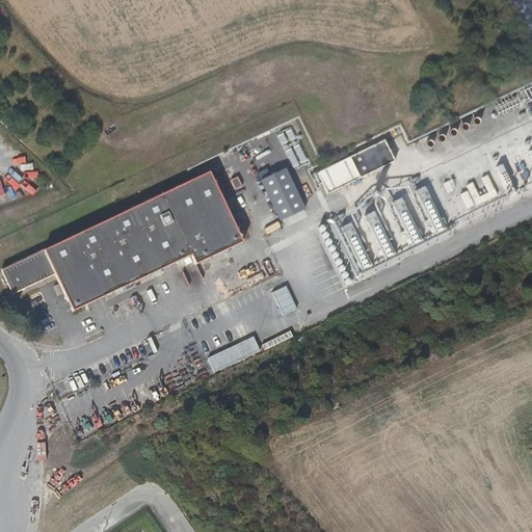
[(325,193),(394,164),(386,143),(316,171),(325,193)]
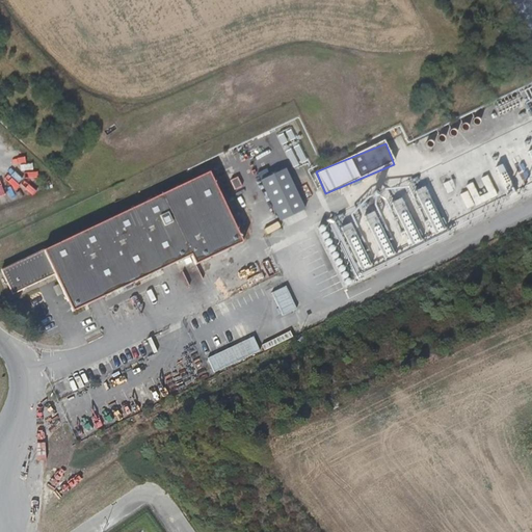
[(449,178),(454,190),(483,177),(477,164),(449,178)]
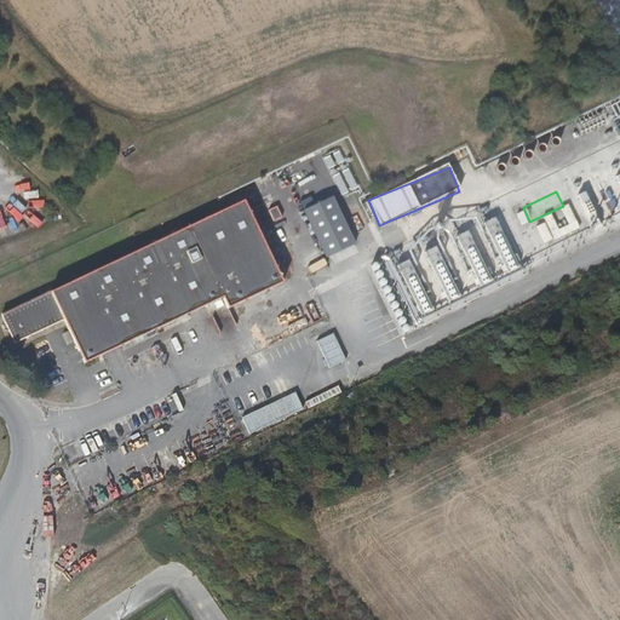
[(16,340),(67,316),(87,361),(224,296),(230,306),(285,280),(246,199),(53,290),(4,313),(16,340)]
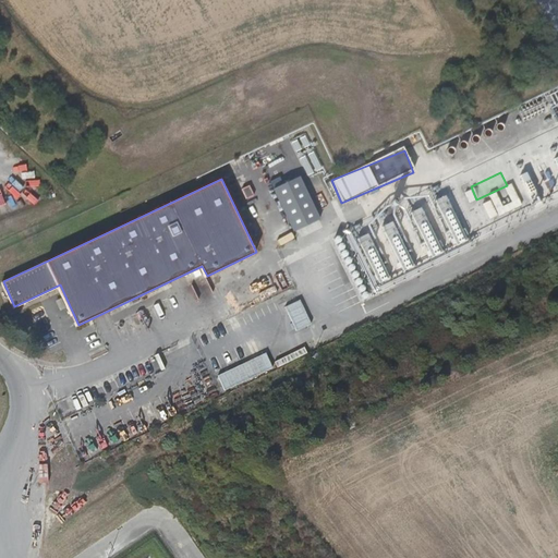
[(498,215),(530,202),(521,181),(505,187),(511,203),(502,206),(497,194),(490,196),(498,215)]
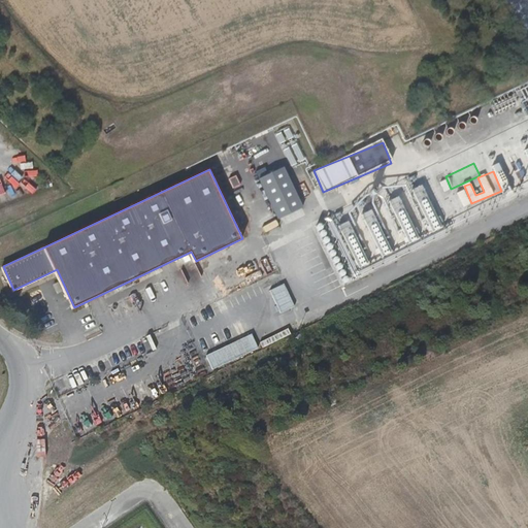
[(252,223),(301,199),(289,172),(238,196),(252,223)]
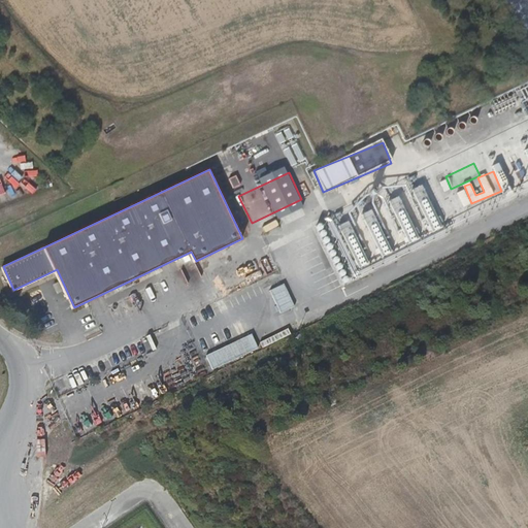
[(316,229),(337,278),(398,253),(388,229),(371,236),(364,220),(356,223),(355,220),(332,229),(329,223),(316,229)]
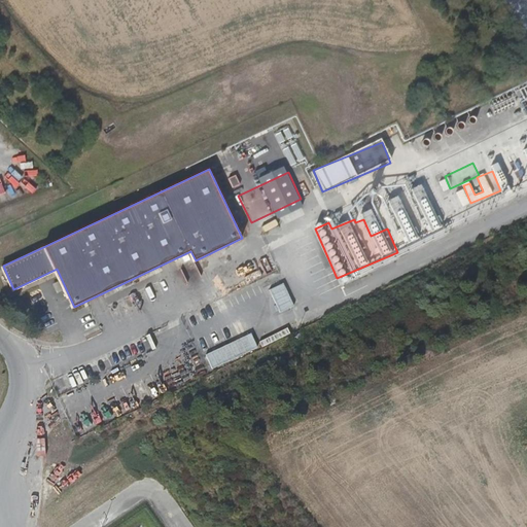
[(283,284),(269,290),(279,313),(293,307),(283,284)]
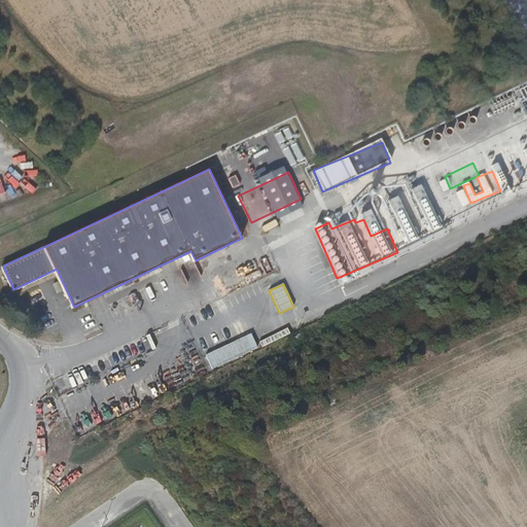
[(206,355),(212,370),(257,349),(250,334),(206,355)]
